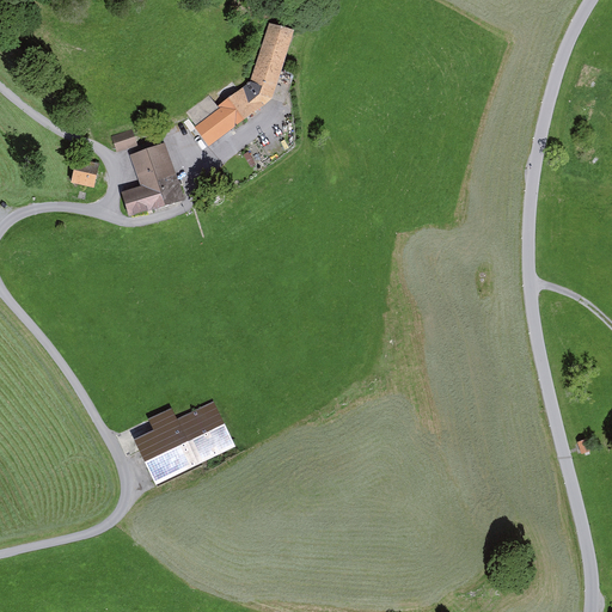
[(274,18),(287,23),(293,10),(281,4),(274,18)]
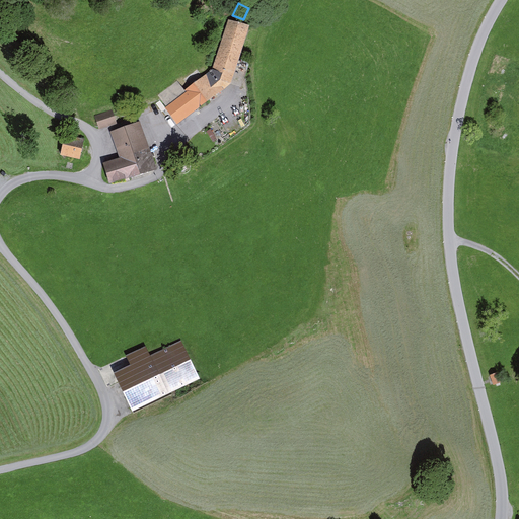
[(211,73),(163,107),(177,127),(224,92),(223,91),(231,85),(249,28),(228,21),(212,75),(211,73)]
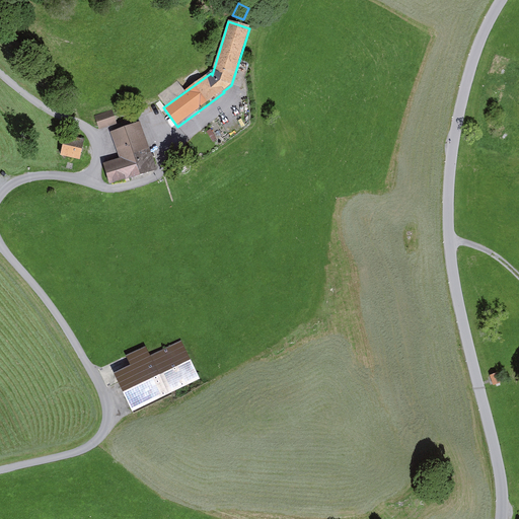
[(94,116),(99,130),(118,124),(113,109),(94,116)]
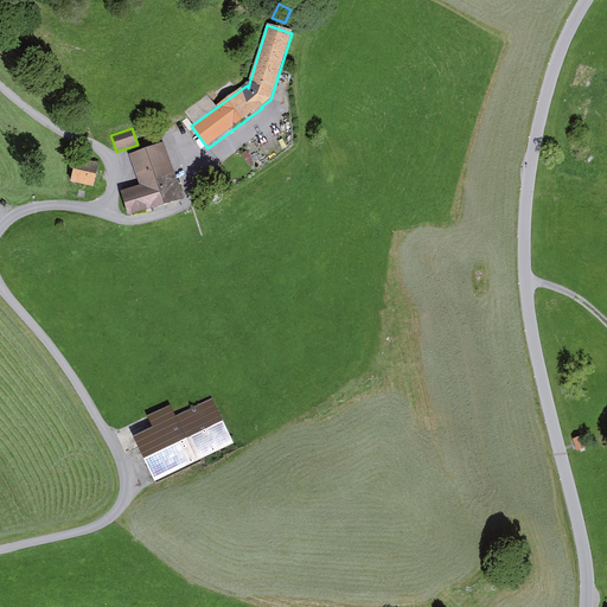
[(161,146),(127,157),(145,216),(179,206),(161,146)]
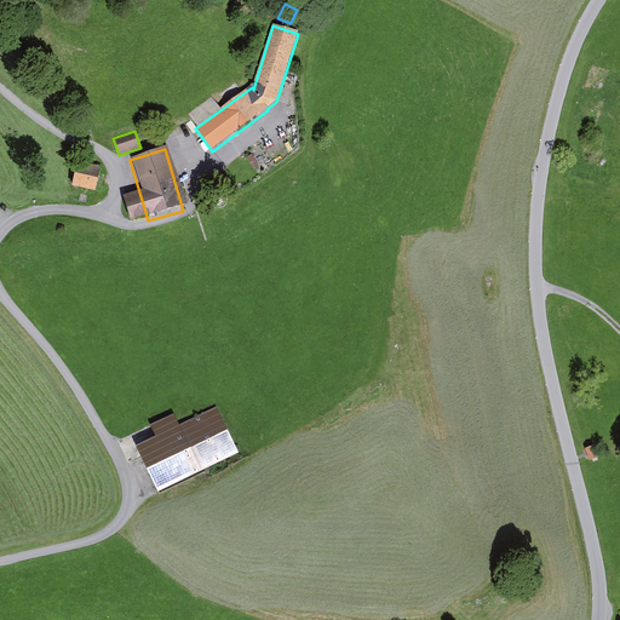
[(96,193),(101,168),(78,162),(72,188),(96,193)]
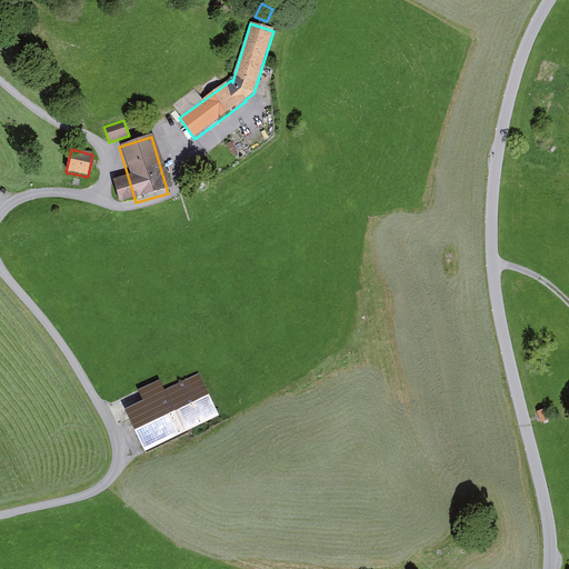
[(123,409),(142,451),(219,418),(200,375),(123,409)]
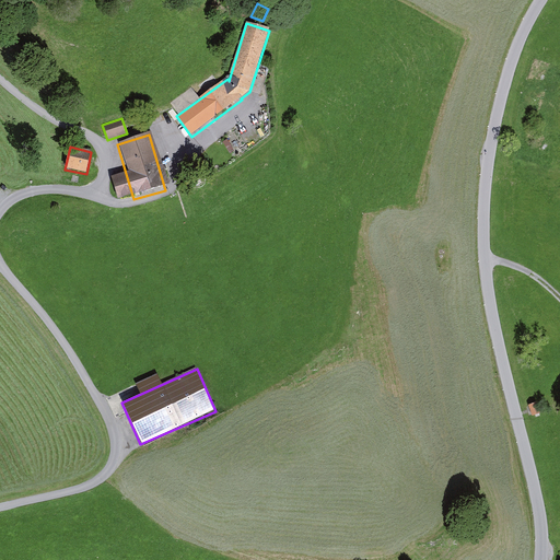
[(537,404),(528,406),(533,418),(540,416),(537,404)]
